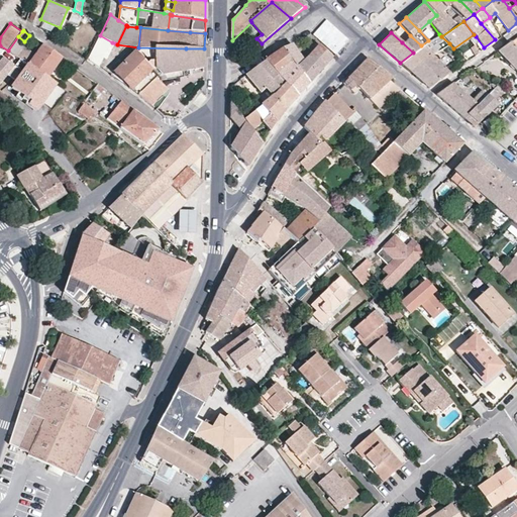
[(447,73),(430,56),(449,43),(441,36),(439,34),(428,40),(421,45),(413,53),(400,63),(428,87),(447,73)]
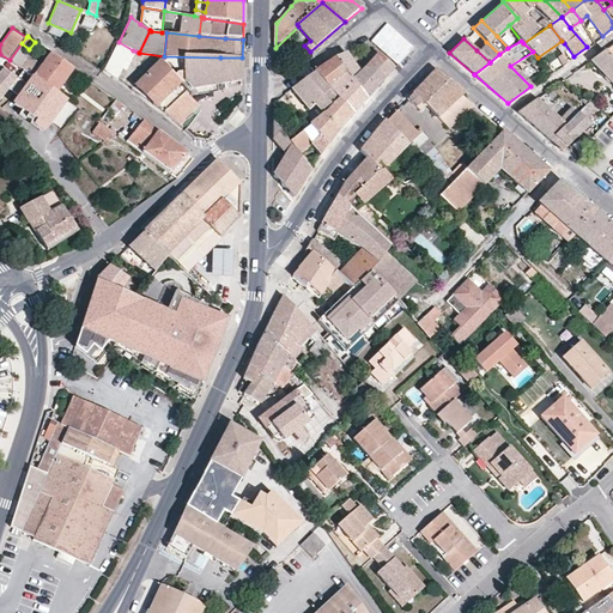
[(122,70),(133,50),(119,42),(104,71),(117,80),(122,70)]
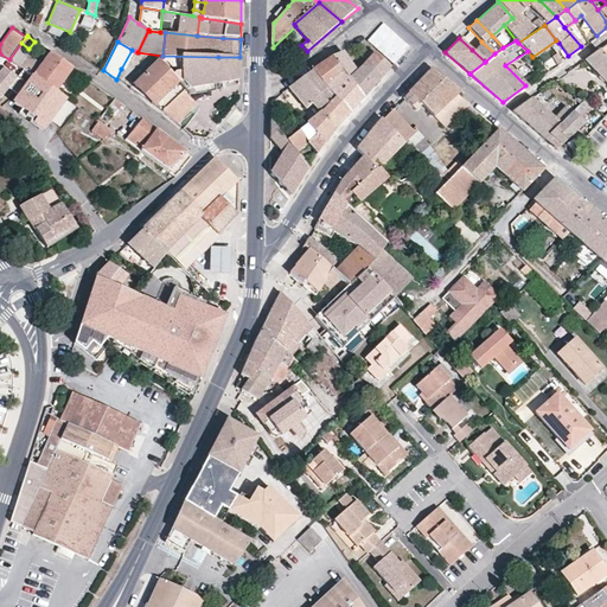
[(494,53),(481,42),(472,50),(485,62),(494,53)]
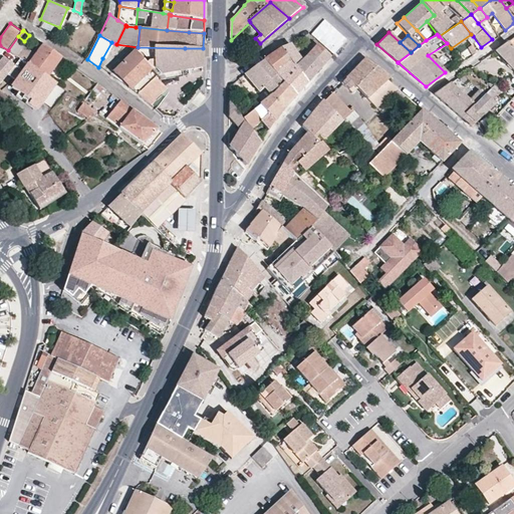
[(16,56),(24,46),(26,42),(24,41),(18,36),(8,50),(16,56)]
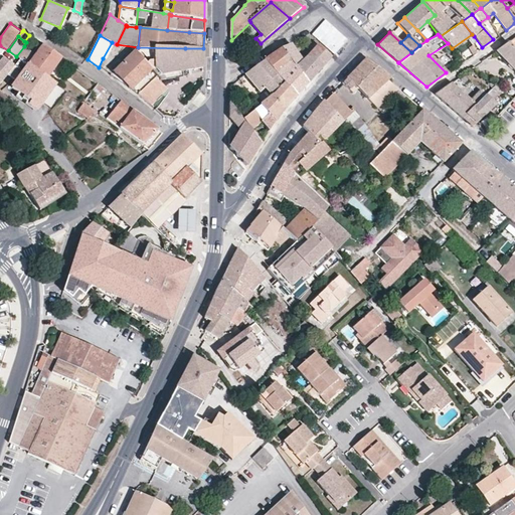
[(39,50),(43,44),(38,41),(34,46),(39,50)]
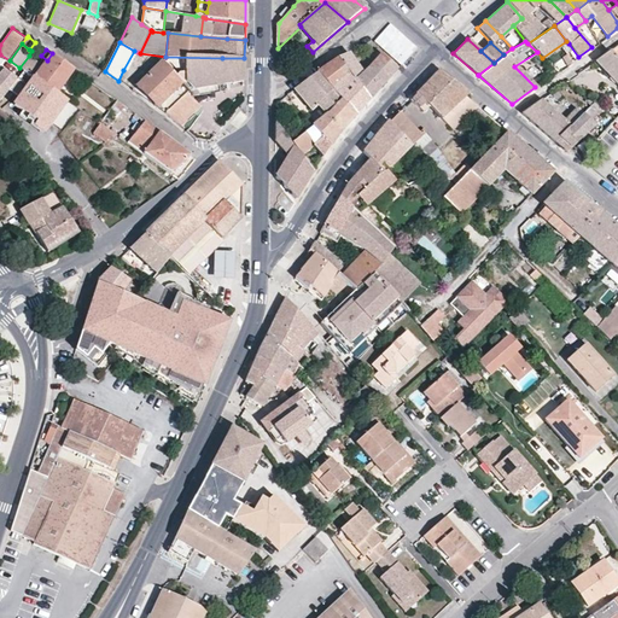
[(128,73),(138,52),(134,51),(123,70),(128,73)]
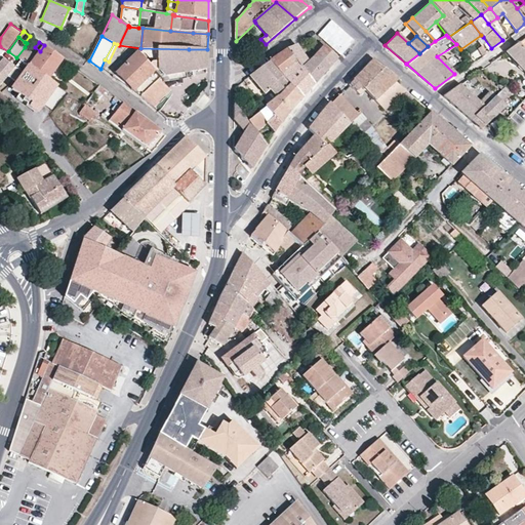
[(524,50),(518,44),(506,52),(524,72),(524,50)]
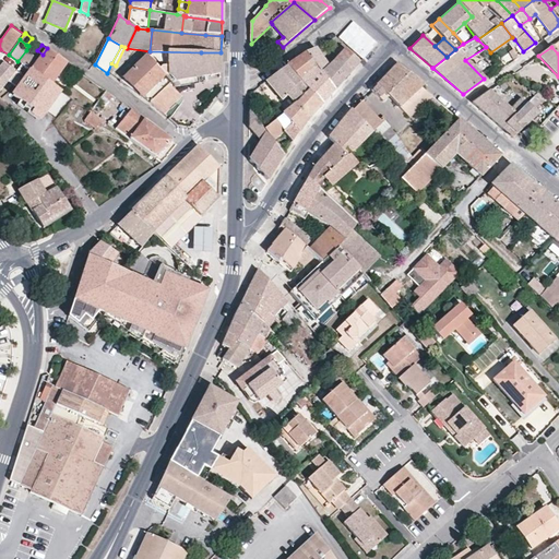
[(51,85),(68,63),(47,48),(43,55),(38,59),(31,70),(51,85)]
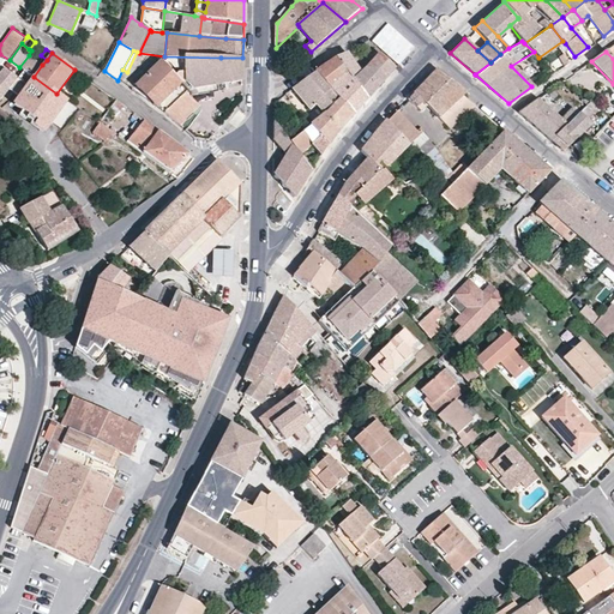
[(348,74),(368,100),(396,68),(379,54),(360,70),(347,54),(336,58),(348,74)]
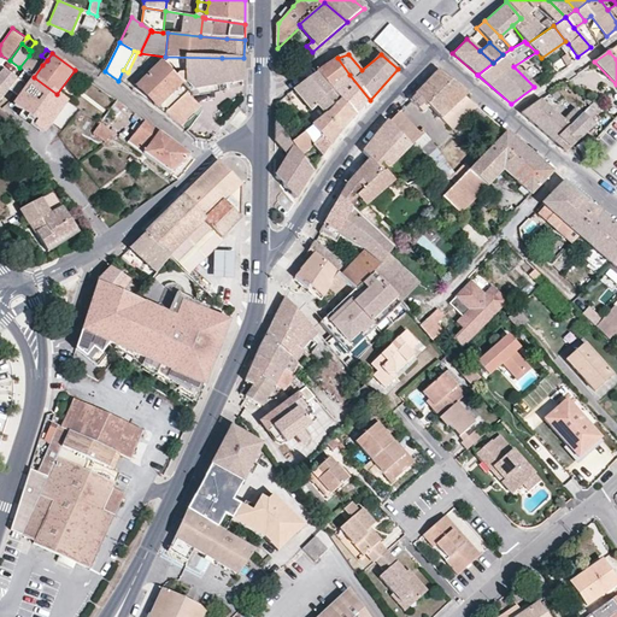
[(34,77),(42,65),(29,56),(19,68),(24,71),(34,77)]
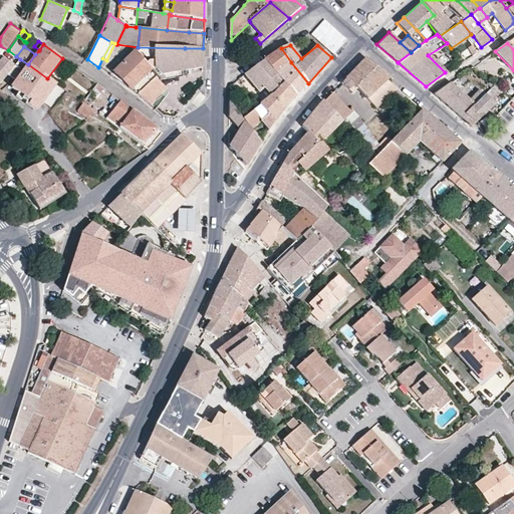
[(186,71),(185,48),(138,47),(135,51),(151,68),(155,68),(162,75),(186,71)]
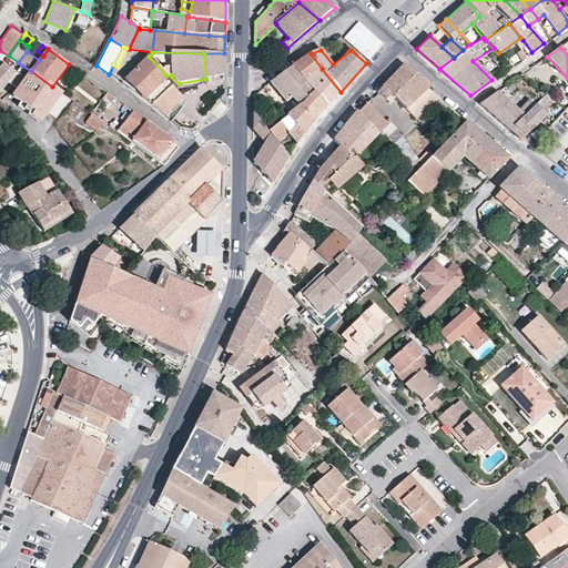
[(224,75),(224,53),(204,53),(205,79),(208,78),(224,75)]
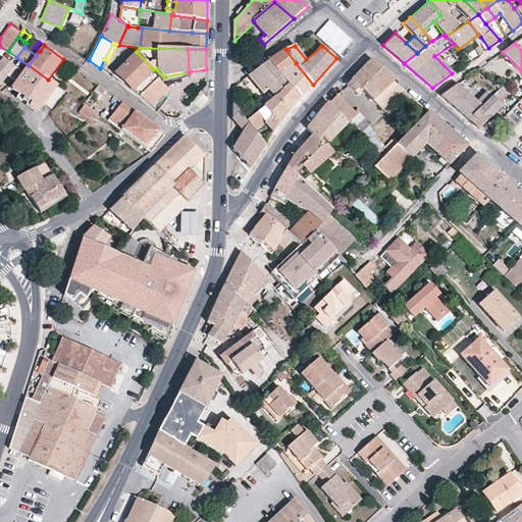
[(272,66),(282,76),(296,63),(285,49),(268,62),(272,66)]
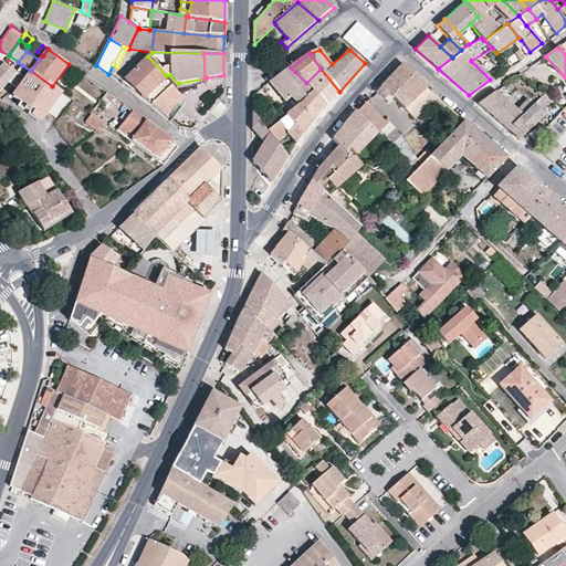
[(166,75),(148,56),(122,83),(152,104),(171,85),(173,83),(166,75)]
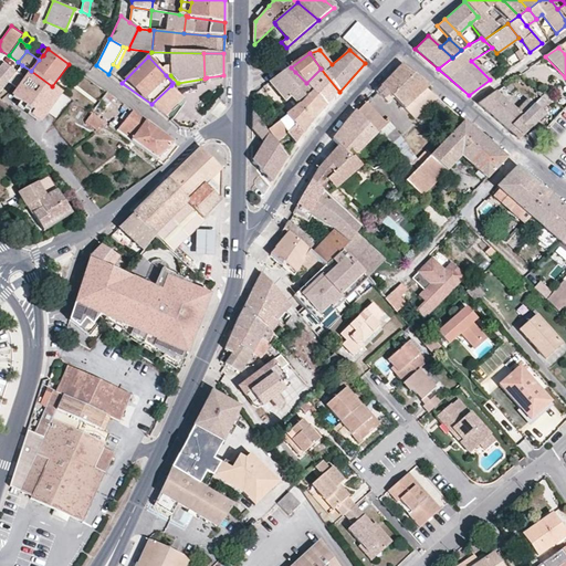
[(0,92),(9,82),(17,72),(3,62),(0,65),(0,92)]
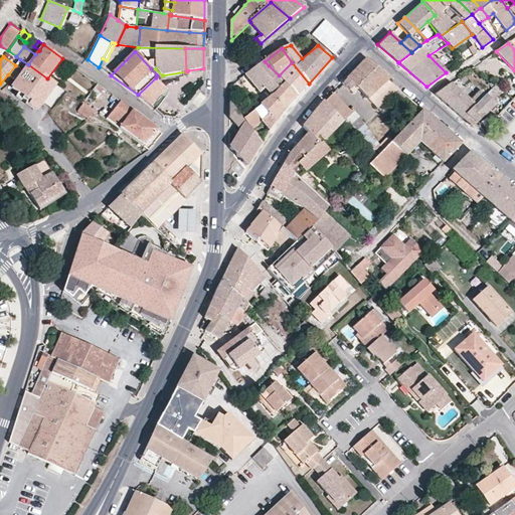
[(390,77),(367,57),(343,83),(350,90),(354,86),(368,99),(388,79),(390,77)]
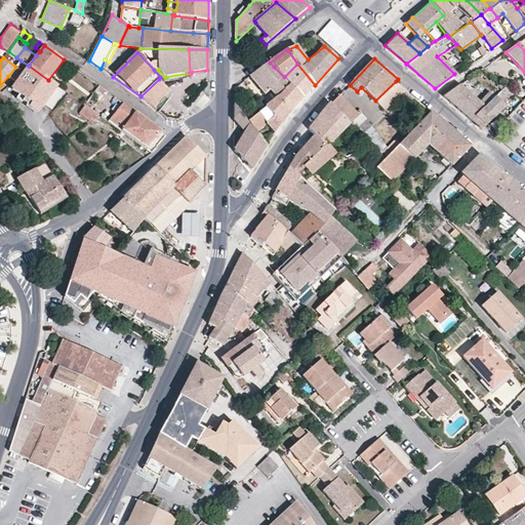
[(52,92),(56,86),(48,80),(29,66),(21,61),(15,67),(8,76),(16,83),(11,90),(18,95),(24,98),(22,102),(27,105),(26,106),(36,114),(42,106),(40,104),(49,90),(52,92)]
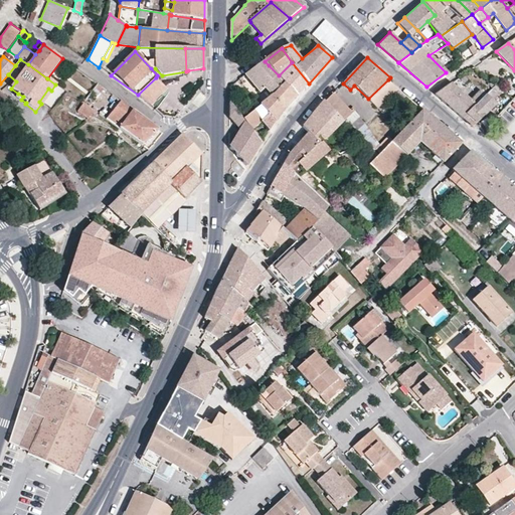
[(265,61),(255,67),(271,86),(268,88),(274,96),(286,87),(282,80),(279,75),(269,65),(265,61)]
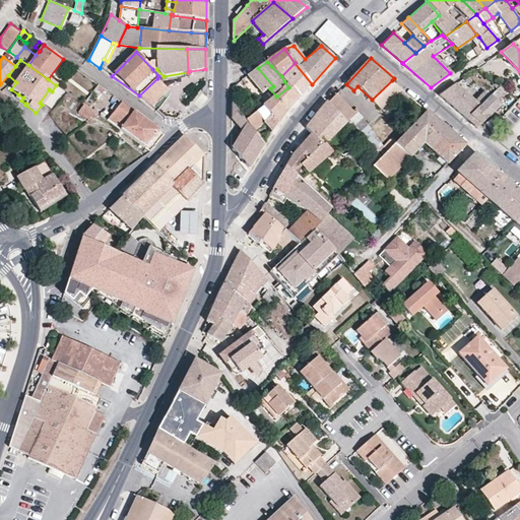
[(281,76),(284,81),(288,87),(276,96),(257,112),(260,115),(266,123),(273,118),(278,124),(289,108),(309,87),(312,84),(295,63),(281,76)]
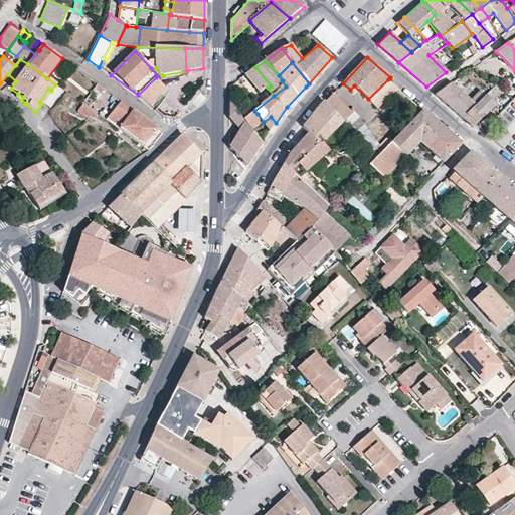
[(255,67),(246,74),(260,93),(268,88),(271,86),(255,67)]
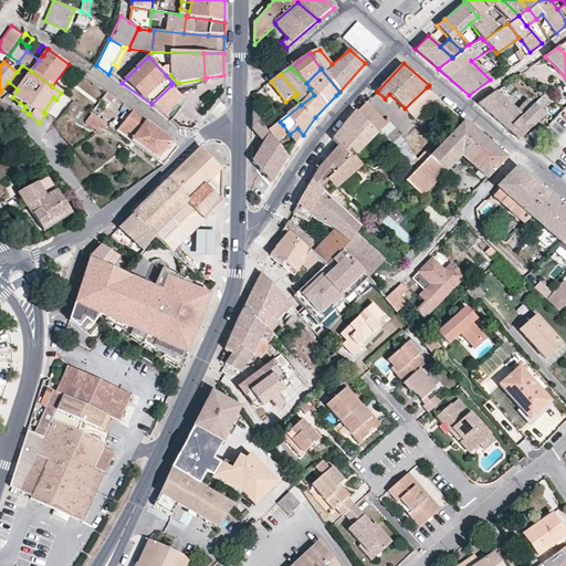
[(208,84),(207,77),(205,79),(178,83),(170,75),(166,75),(173,83),(178,90),(208,84)]
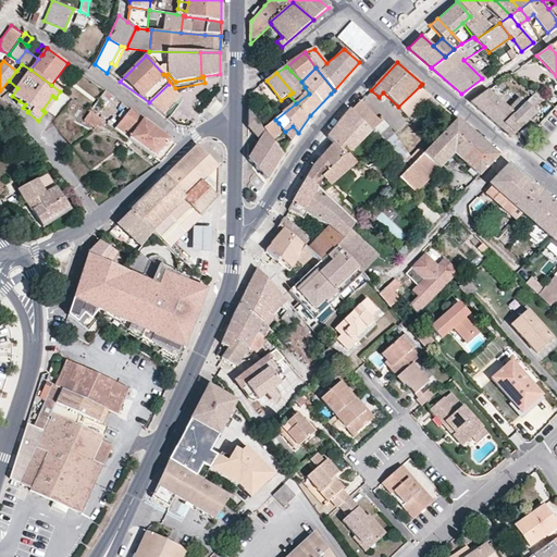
[(163,114),(182,96),(169,84),(149,102),(163,114)]
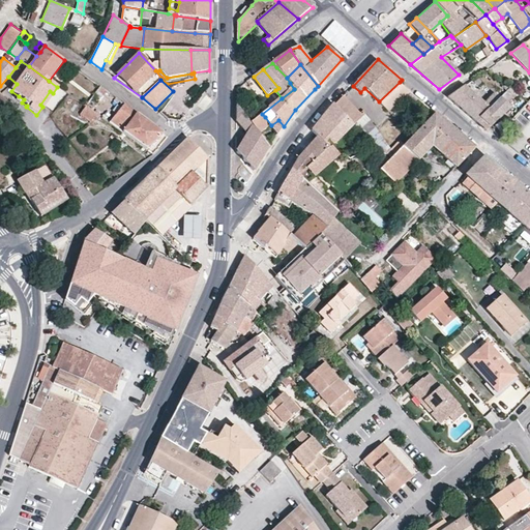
[(409,90),(400,82),(379,101),(387,110),(395,102),(401,97),(409,90)]
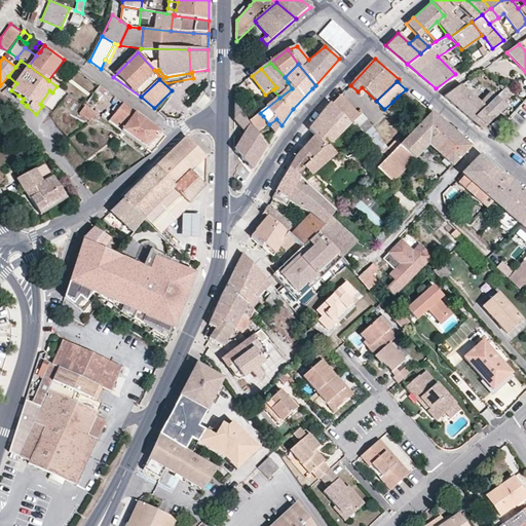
[(106,90),(100,85),(97,90),(103,95),(106,90)]
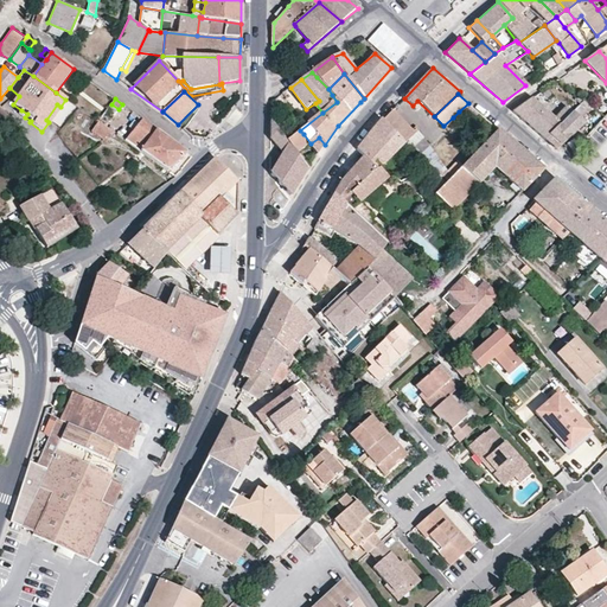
[(555,120),(531,98),(512,112),(547,141),(561,125),(555,120)]
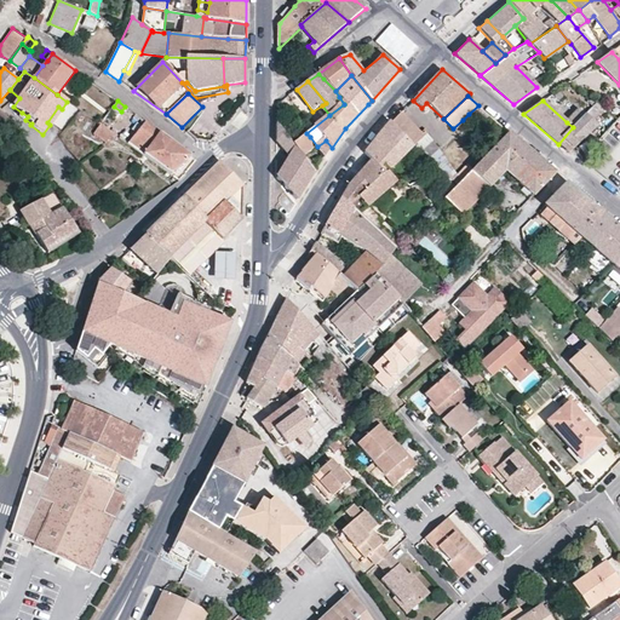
[(606,110),(597,103),(591,108),(600,116),(606,110)]
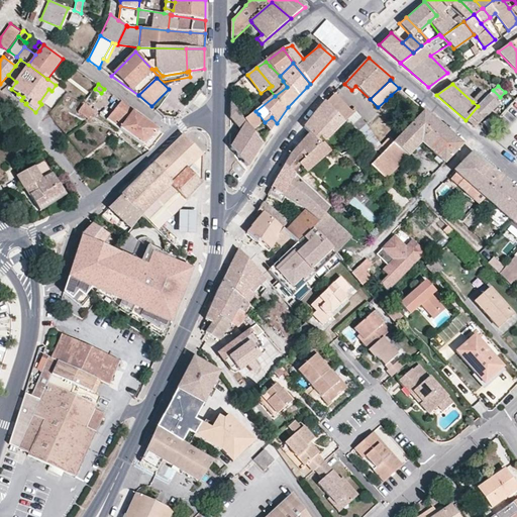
[(43,106),(54,92),(52,91),(48,89),(39,102),(41,104),(43,106)]
